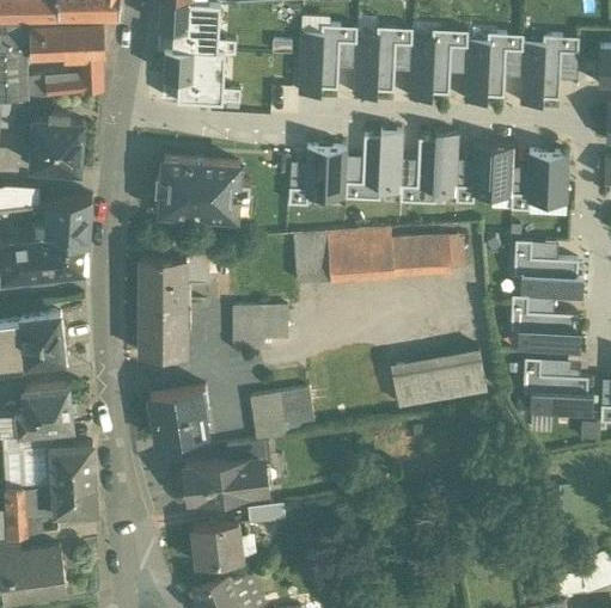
[(56,0),(0,0),(0,20),(57,19),(56,0)]
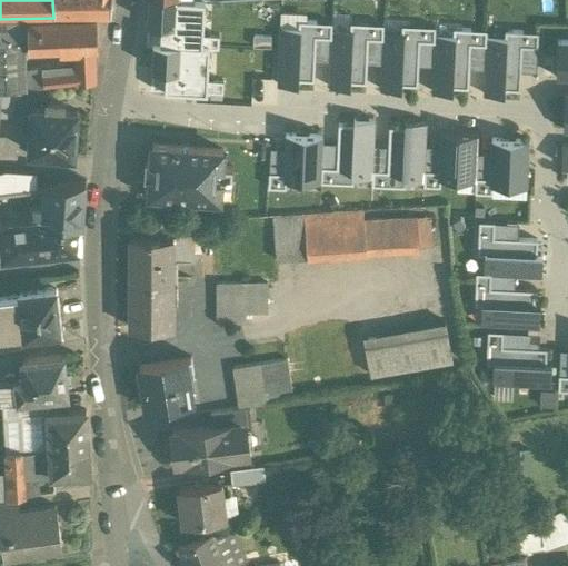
[(110,0),(52,0),(53,18),(73,18),(108,18),(110,0)]
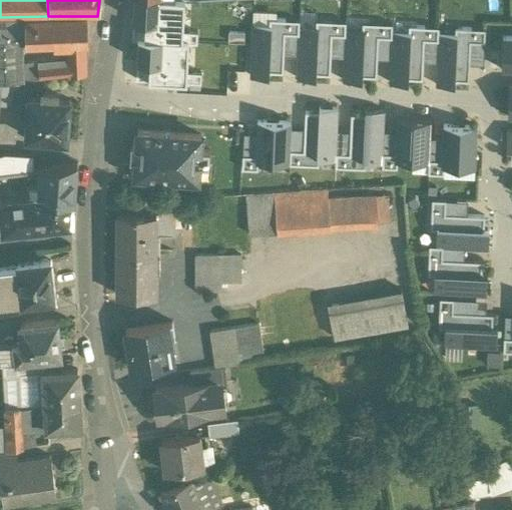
[(145,26),(144,43),(182,44),(184,4),(160,3),(160,1),(133,1),(131,26),(145,26)]
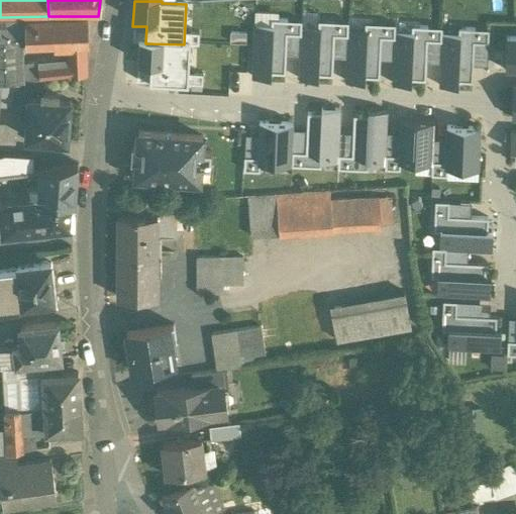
[(86,20),(52,22),(53,45),(53,49),(69,48),(69,64),(85,64),(84,48),(88,48),(86,20)]
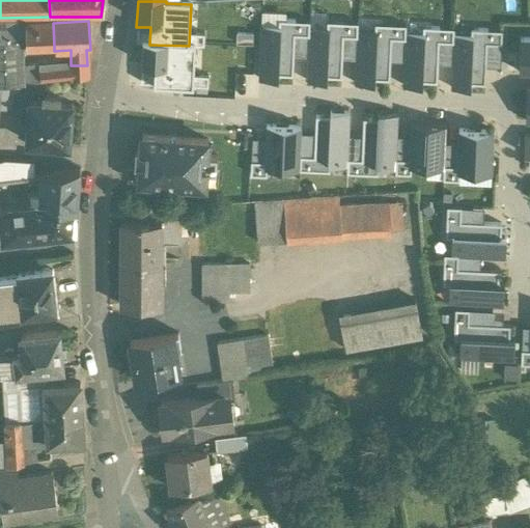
[(53,23),(39,24),(40,47),(40,48),(54,47),(53,23)]
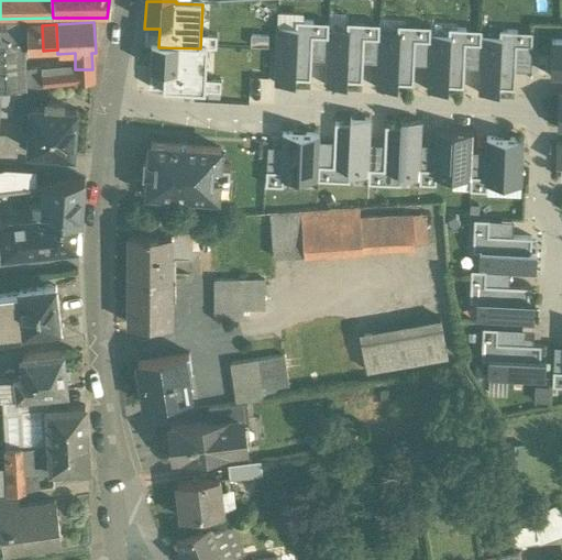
[(294,31),(276,30),(274,87),(294,88),(295,83),(309,83),(310,64),(311,25),(295,24),(294,31)]
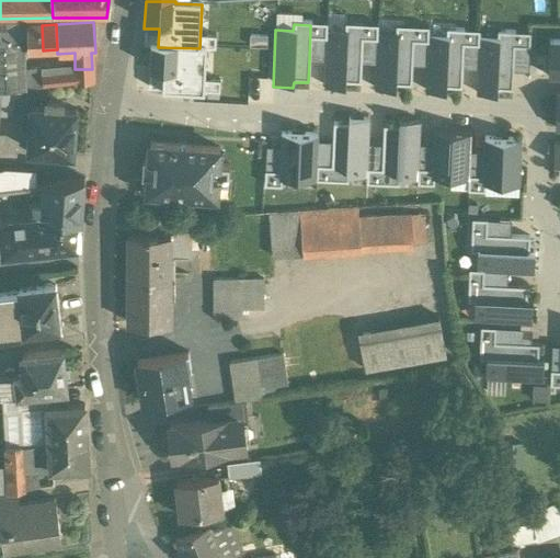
[(42,25),(16,26),(16,49),(21,49),(43,49),(42,25)]
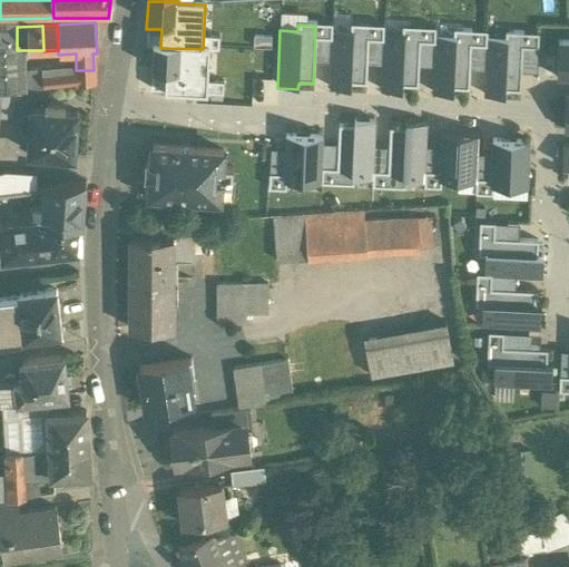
[(331,32),(332,26),(315,26),(314,65),(330,65),(331,32)]
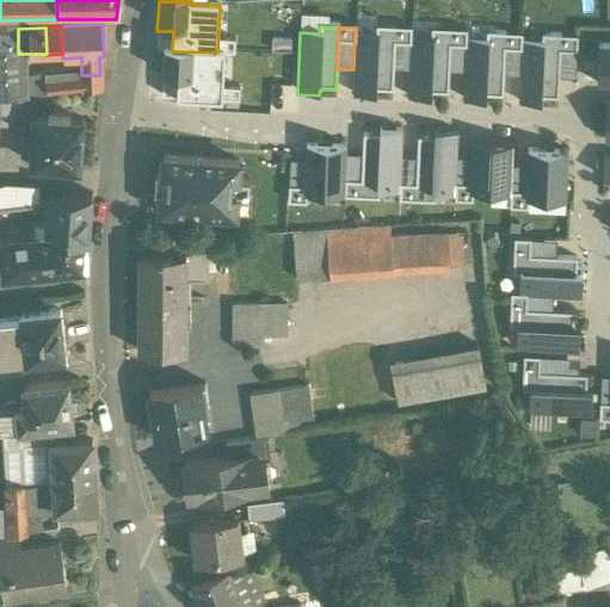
[(18,29),(0,29),(0,103),(24,100),(23,92),(23,54),(18,54),(18,29)]
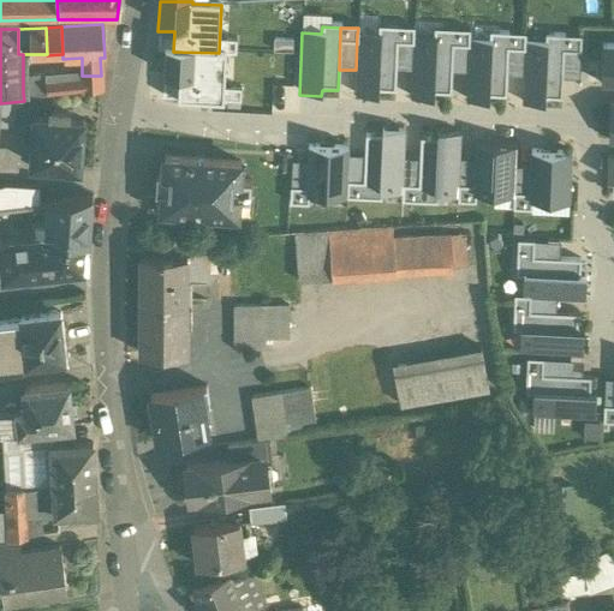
[(377,36),(357,35),(356,70),(355,97),(377,97),(377,93),(394,93),(395,71),(397,46),(397,29),(377,29),(377,36)]
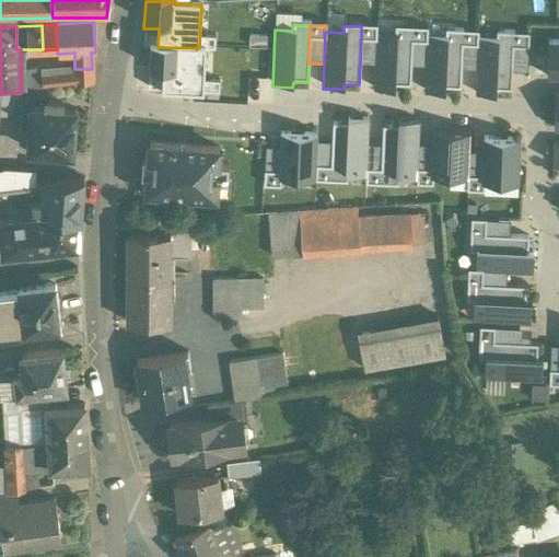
[(376,34),(376,27),(361,26),(361,42),(360,65),(375,66),(376,34)]
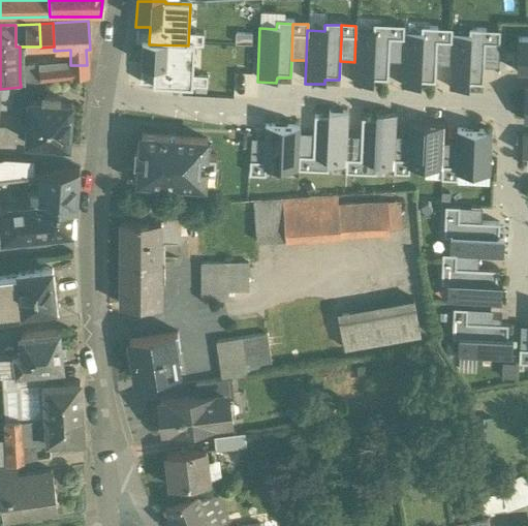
[(372,33),(355,32),(354,62),(353,86),(372,87),(373,82),(386,82),(387,63),(389,27),(372,27),(372,33)]
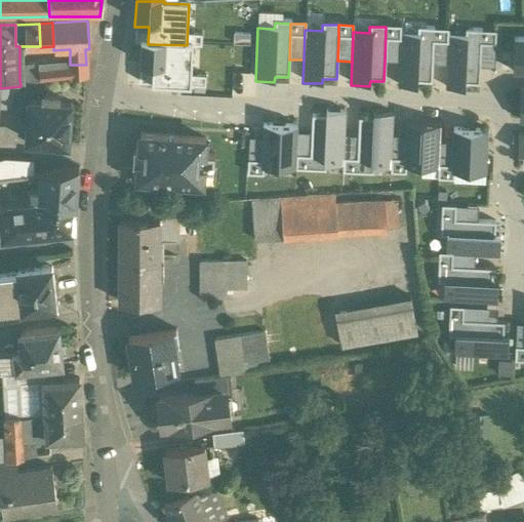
[(400,35),(400,28),(386,27),(385,63),(399,64),(400,35)]
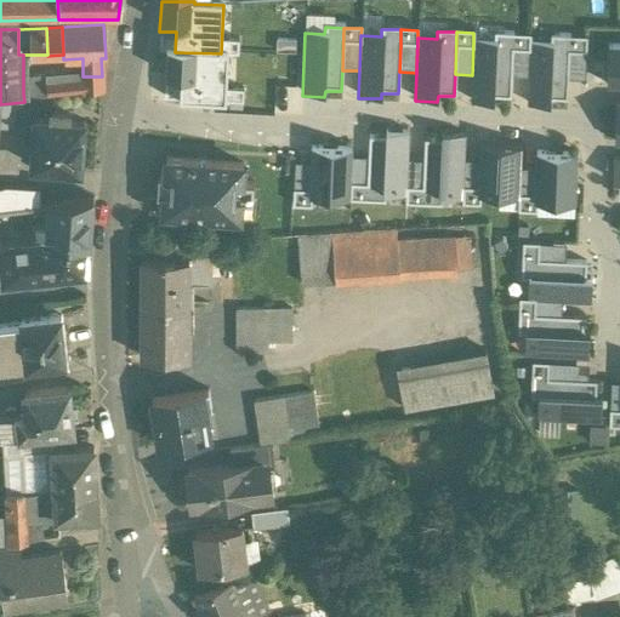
[(494,41),(473,41),(472,75),(471,104),(494,104),(494,98),(511,100),(511,78),(513,35),(494,35),(494,41)]
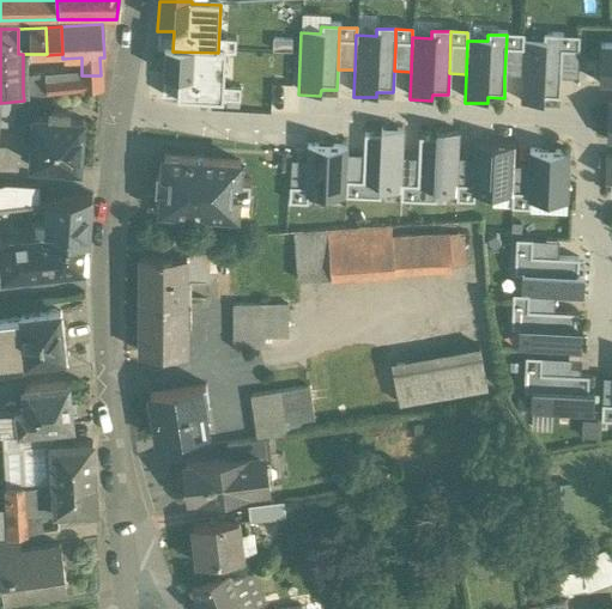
[(522,78),(523,36),(507,35),(504,77),(522,78)]
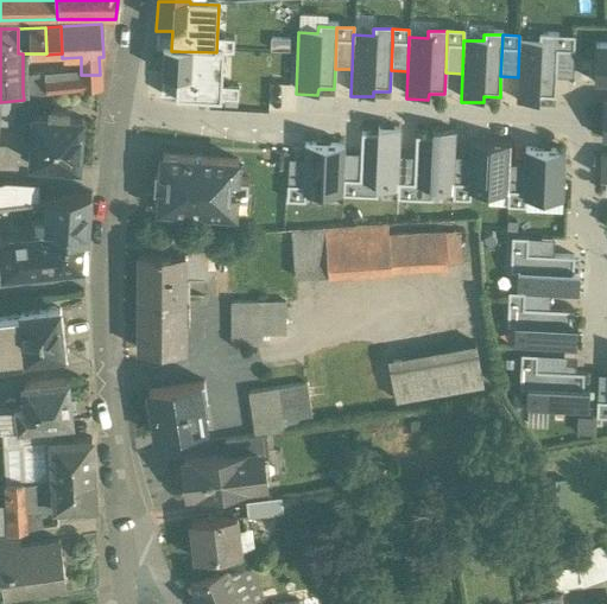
[(538,44),(519,43),(518,77),(517,105),(538,106),(539,100),(555,100),(556,78),(557,37),(539,37),(538,44)]
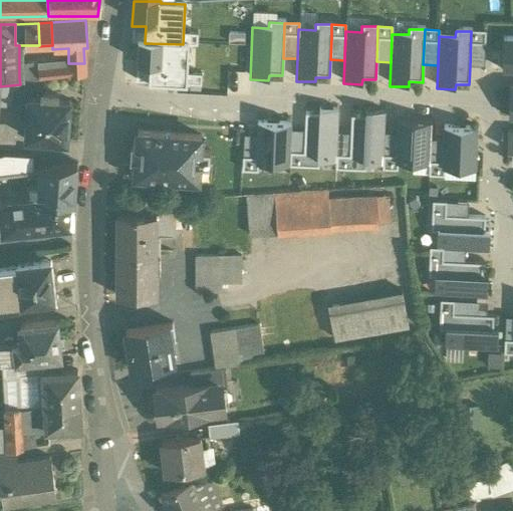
[(484,67),(485,32),(471,31),(470,66),(484,67)]
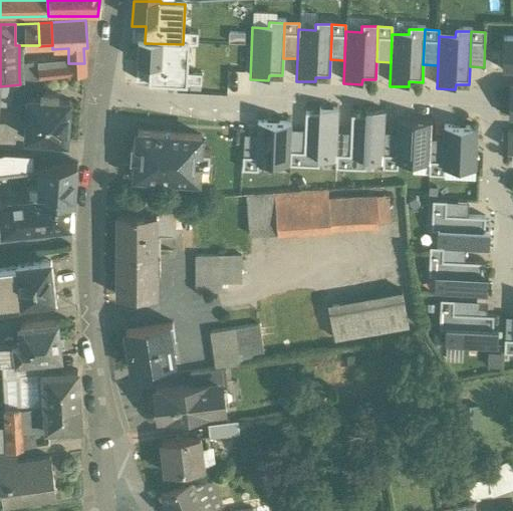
[(501,72),(512,72),(512,39),(503,39),(501,72)]
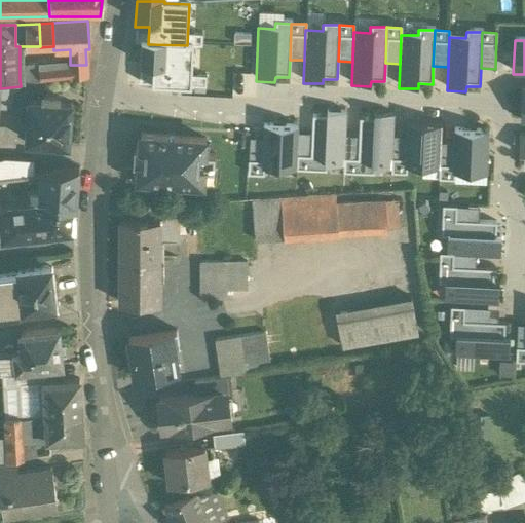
[(148,44),(141,43),(139,87),(191,89),(193,45),(187,45),(148,44)]
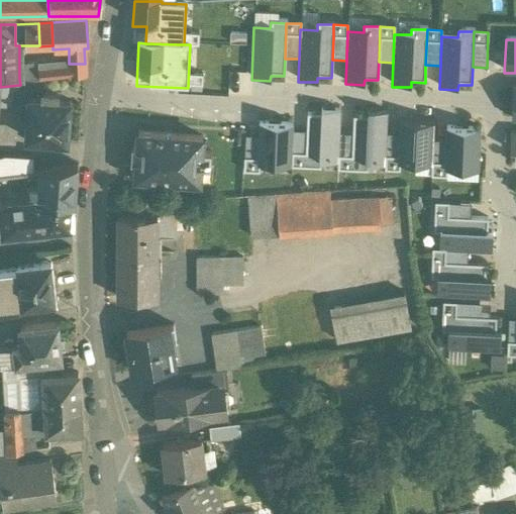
[(85,78),(85,64),(69,64),(69,70),(70,78),(83,77),(85,78)]
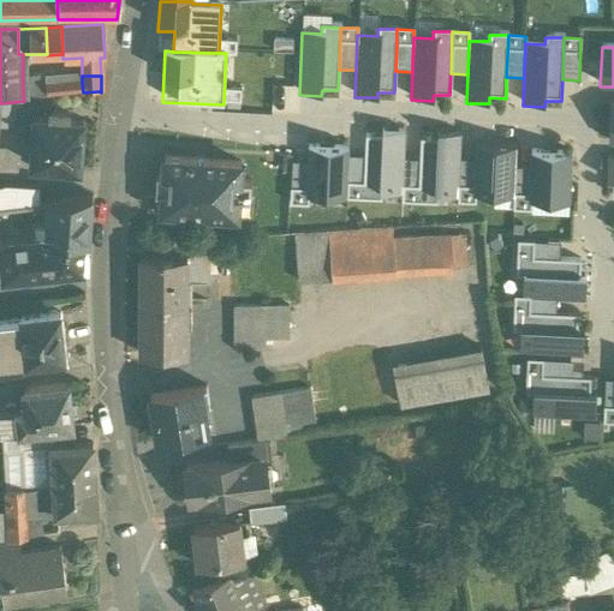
[(82,83),(46,85),(47,97),(83,93),(82,83)]
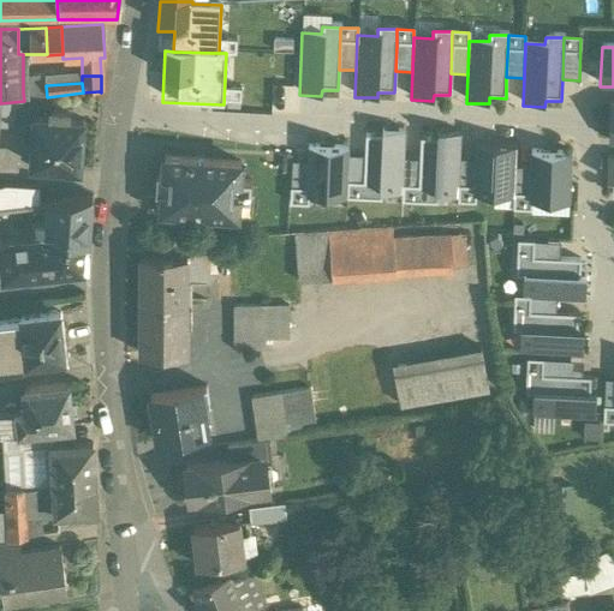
[(67,113),(51,112),(51,120),(34,119),(33,142),(25,142),(24,150),(31,150),(30,166),(53,168),(58,173),(67,174),(71,169),(78,171),(82,123),(66,121),(67,113)]
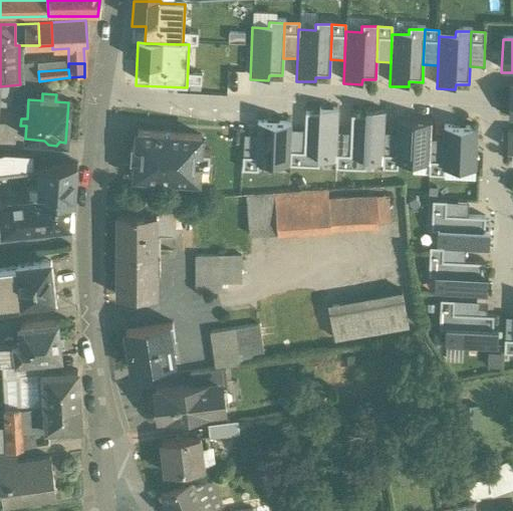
[(318,115),(305,114),(304,133),(303,168),(317,169),(317,164),(335,164),(336,136),(337,111),(318,110),(318,115)]
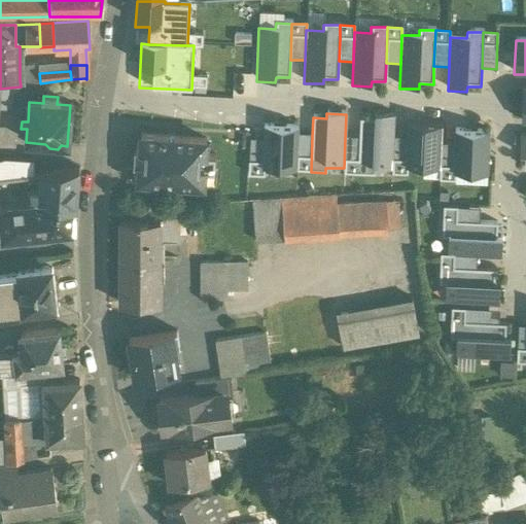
[(374,120),(359,120),(358,139),(357,176),(375,176),(375,170),(391,171),(392,138),(393,116),(374,115),(374,120)]
